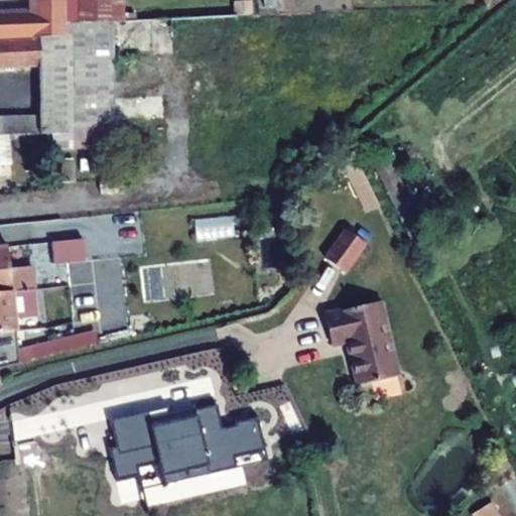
[(0,41),(34,40),(66,38),(65,25),(82,25),(80,0),(34,0),(35,15),(0,16),(0,41)]
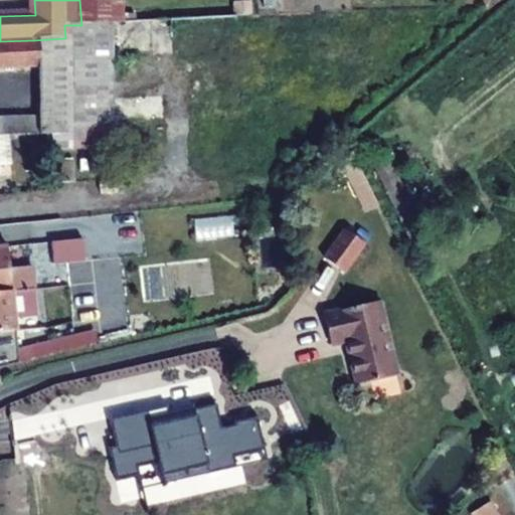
[(79,0),(81,25),(126,23),(125,0),(79,0)]
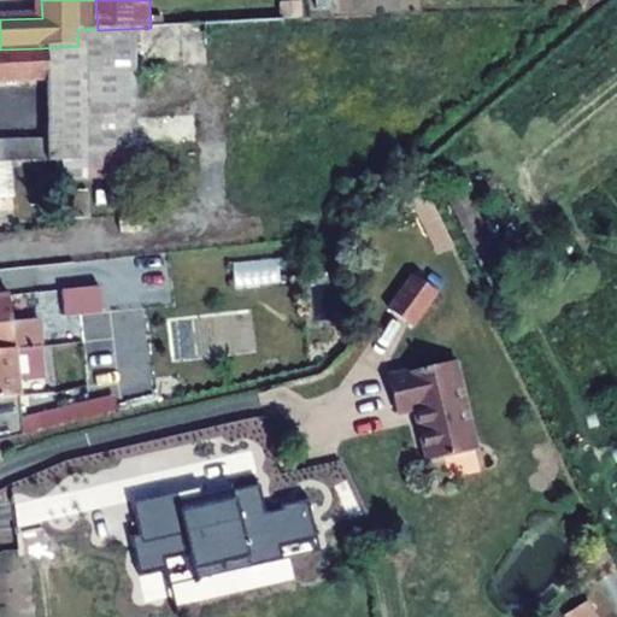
[(285,22),(205,24),(207,69),(286,66),(285,22)]
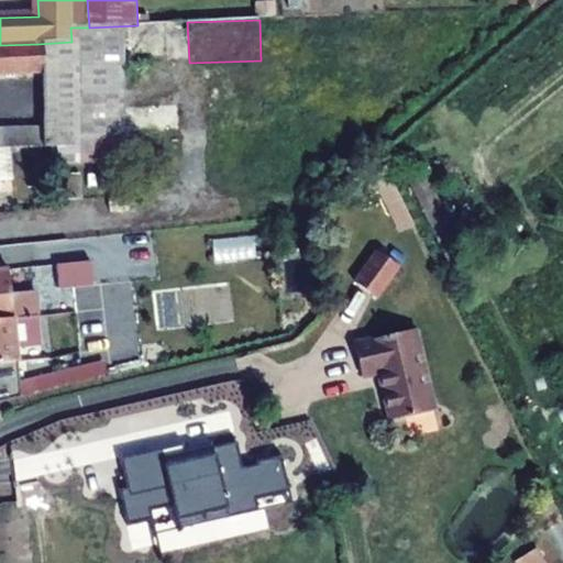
[(44,131),(4,131),(6,152),(9,152),(58,150),(77,148),(77,139),(125,136),(125,111),(124,92),(123,48),(138,47),(138,25),(89,28),(70,28),(72,42),(37,44),(37,47),(0,50),(0,77),(44,75),(44,131)]
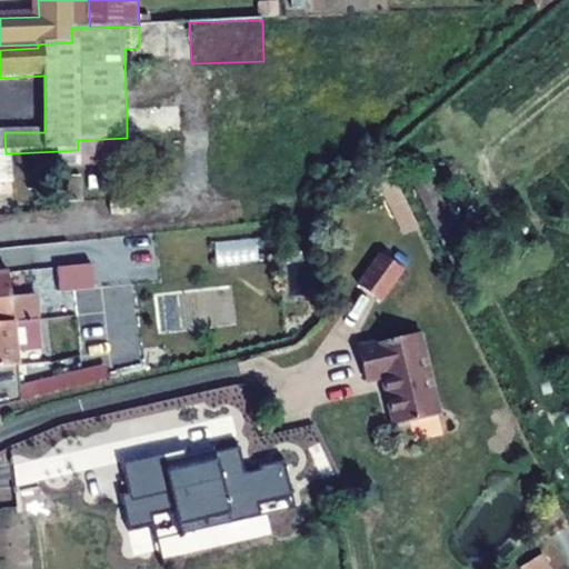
[(67,167),(89,166),(78,150),(59,151),(67,167)]
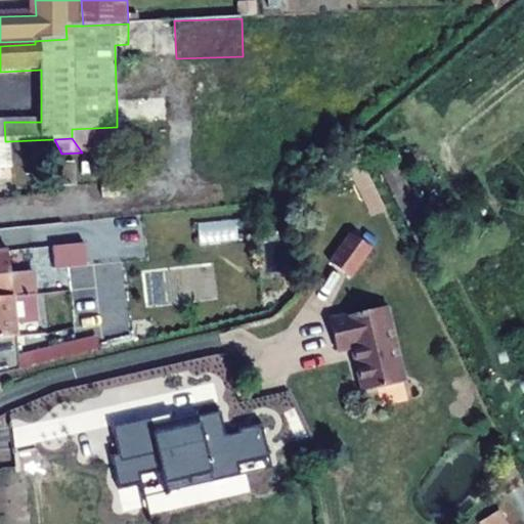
[(0,140),(0,165),(11,165),(8,141),(5,141),(0,140)]
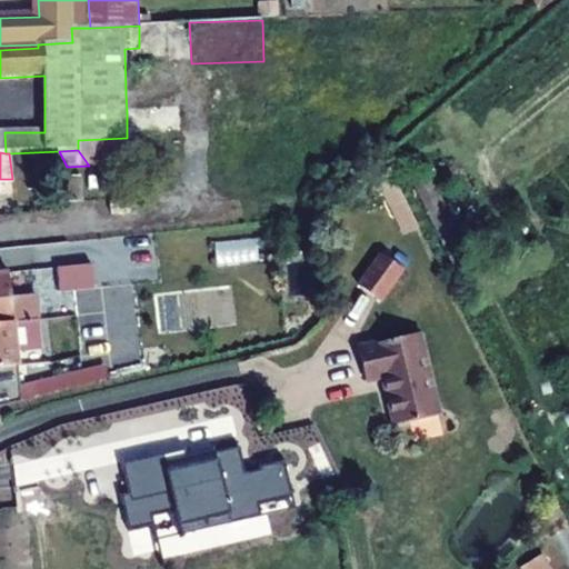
[(241,257),(257,256),(256,241),(216,243),(217,262),(241,261),(241,257)]
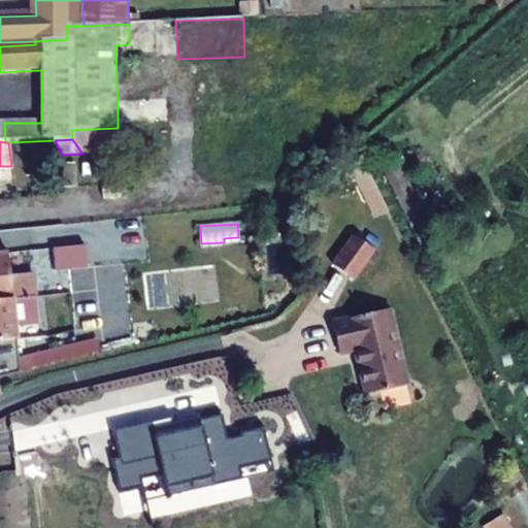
[(53,248),(56,270),(86,266),(84,243),(53,248)]
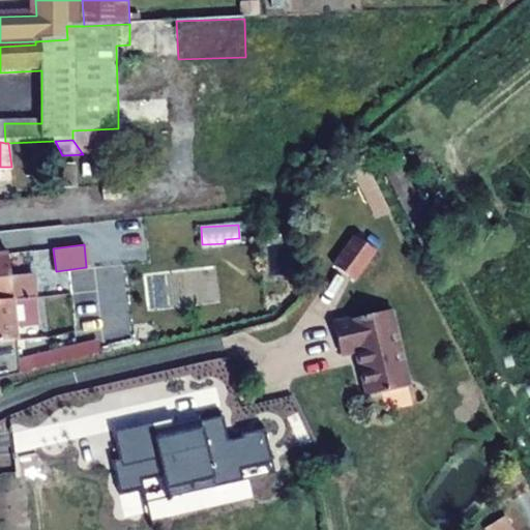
[(0,252),(0,297),(12,297),(22,295),(35,294),(33,280),(11,282),(8,252),(0,252)]
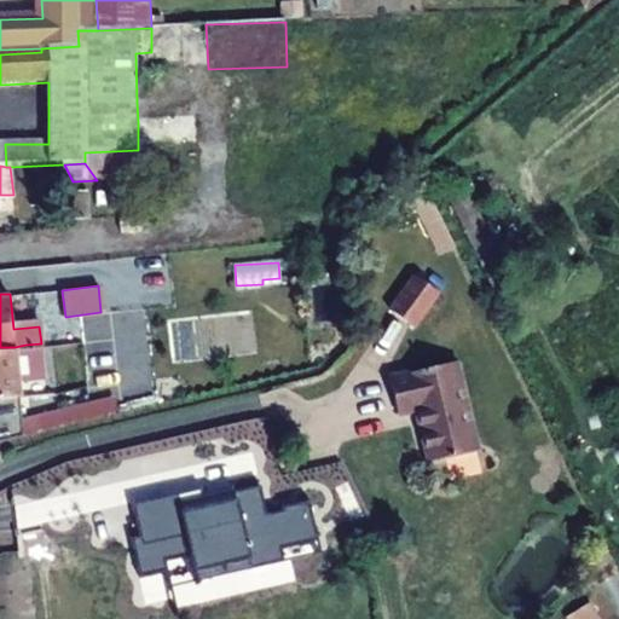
[(44,377),(41,343),(25,345),(28,379),(44,377)]
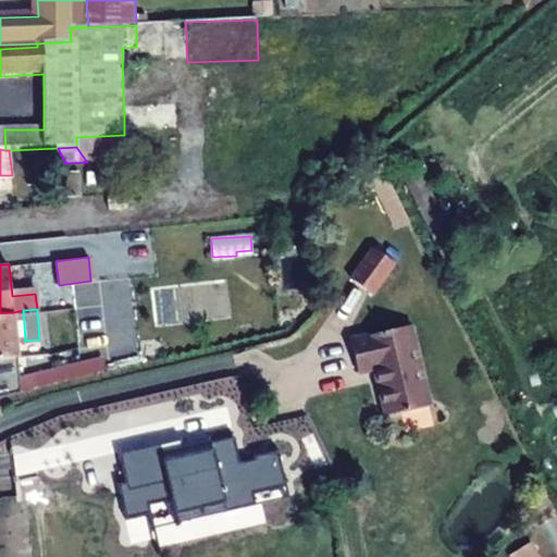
[(0,312),(0,394),(21,390),(13,312),(0,312)]
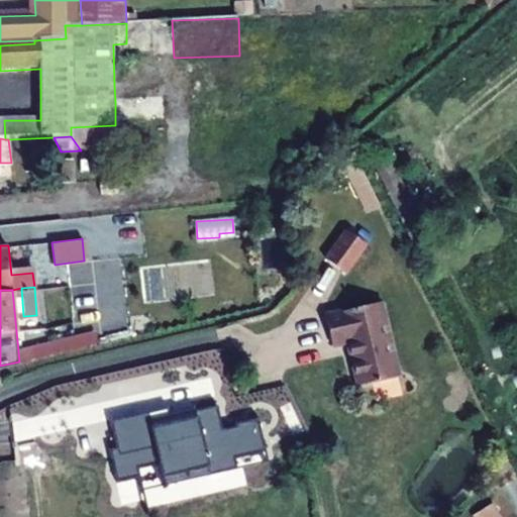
[(350,353),(358,385),(399,376),(382,301),(327,314),(333,345),(347,342),(353,340),(356,352),(350,353)]
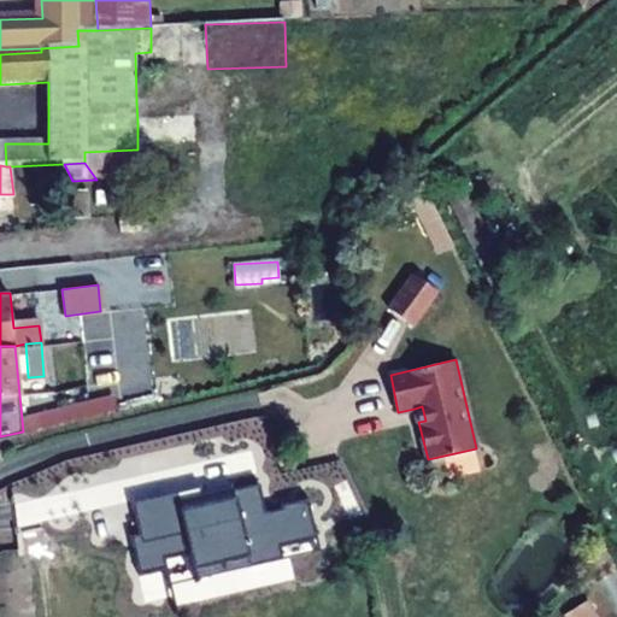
[(34,410),(37,425),(109,409),(104,393),(34,410)]
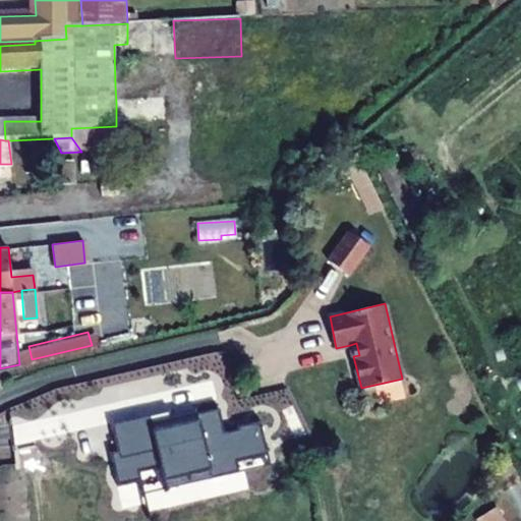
[(350,345),(353,356),(359,355),(356,343),(350,345)]
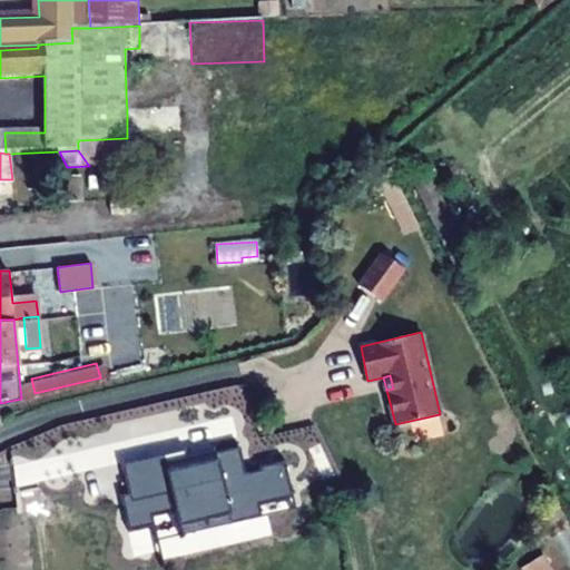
[(238,448),(188,460),(186,450),(123,465),(129,494),(120,497),(129,532),(154,527),(151,518),(175,513),(178,527),(227,516),(229,524),(261,517),(258,507),(292,499),(284,465),(284,462),(261,468),(261,471),(251,473),(245,474),(238,448)]
